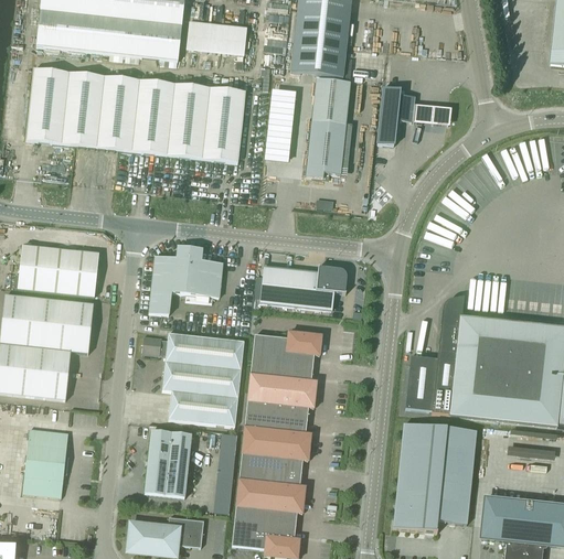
[(41,0),(36,44),(178,60),(183,0),(41,0)]
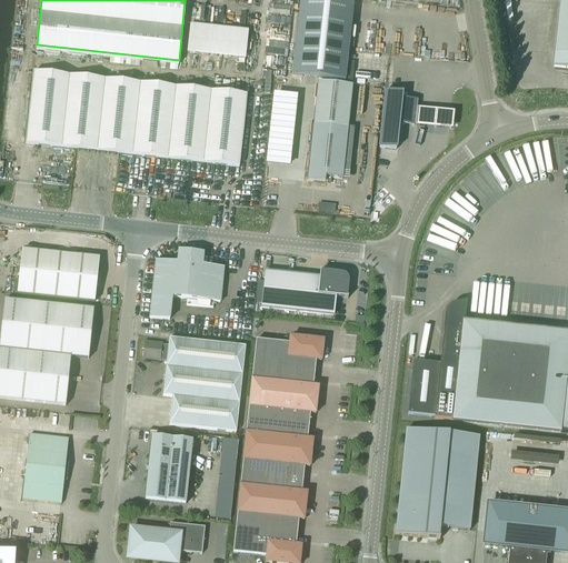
[(299,0),(292,71),(346,78),(354,0),(299,0)]
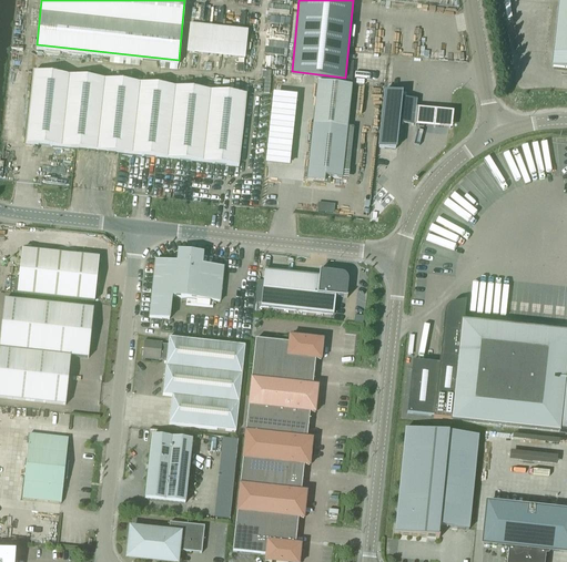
[(560,0),(554,62),(566,63),(566,0),(560,0)]
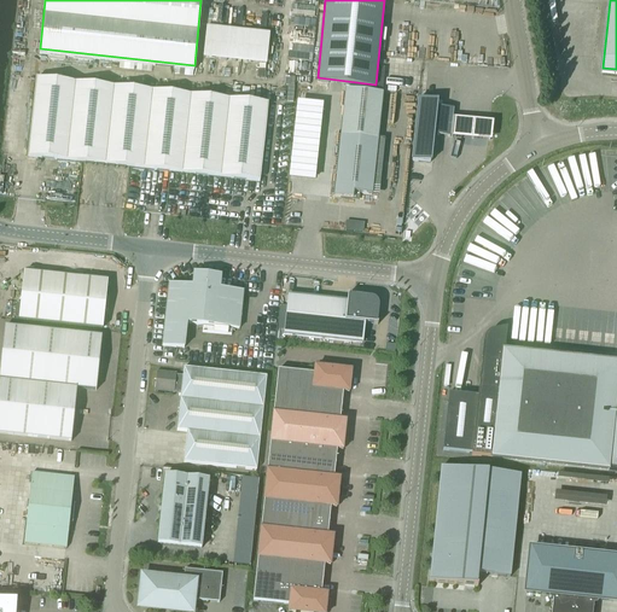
[(170,167),(191,169),(199,91),(38,74),(29,151),(82,157),(131,162),(170,167)]
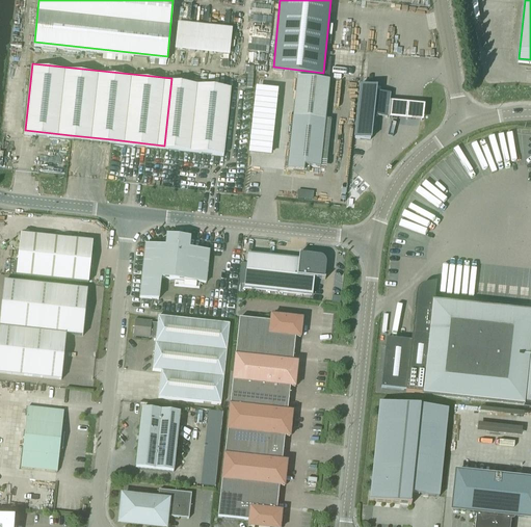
[(171,78),(164,146),(223,152),(231,85),(171,78)]
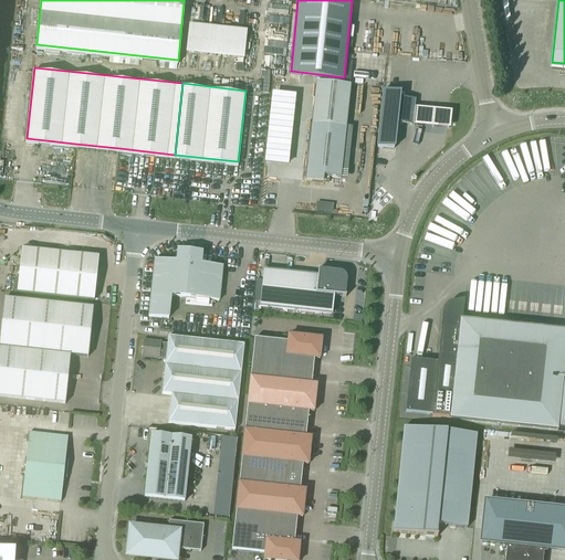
[(378,143),(395,145),(397,118),(400,119),(412,120),(412,119),(415,102),(415,95),(400,93),(400,87),(384,85),(378,143)]
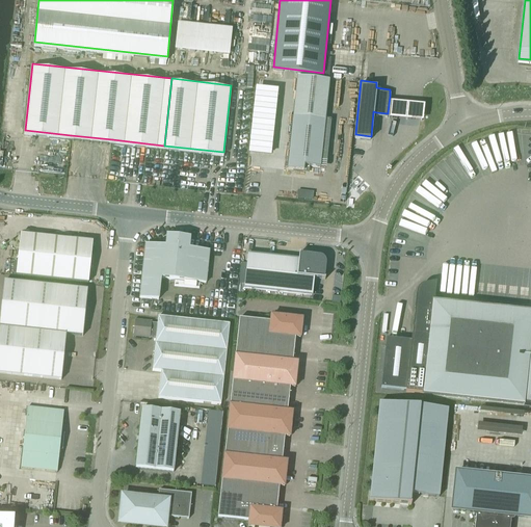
[(425,99),(390,96),(388,112),(423,115),(425,99)]
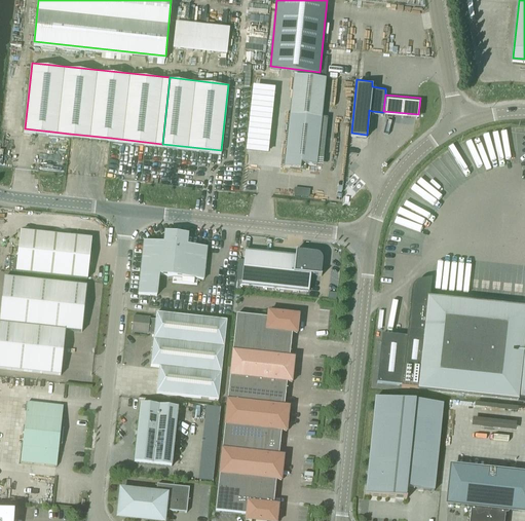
[(291,111),(285,163),(291,163),(301,164),(301,159),(307,160),(316,161),(317,161),(322,114),(291,111)]
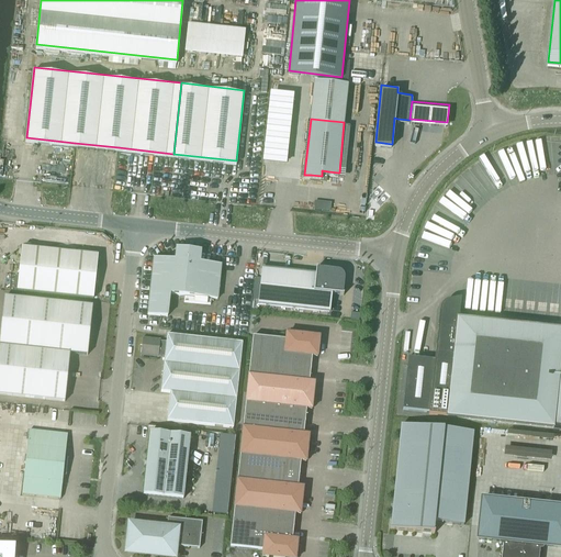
[(315,197),(314,205),(331,208),(332,198),(315,197)]
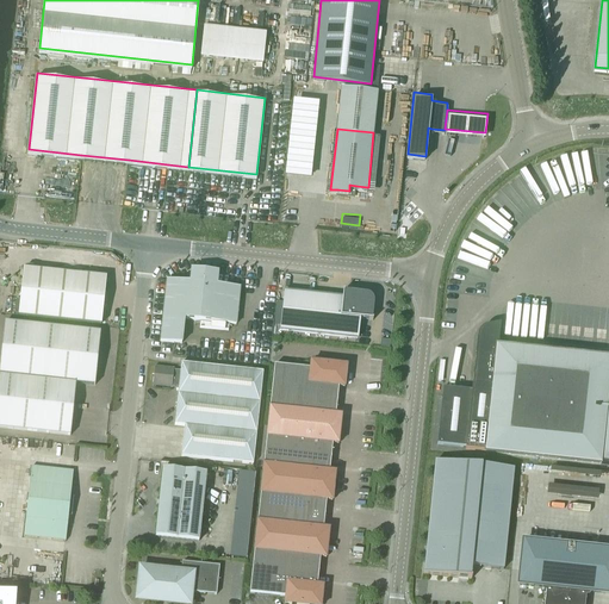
[(19,310),(101,319),(107,272),(24,263),(19,310)]
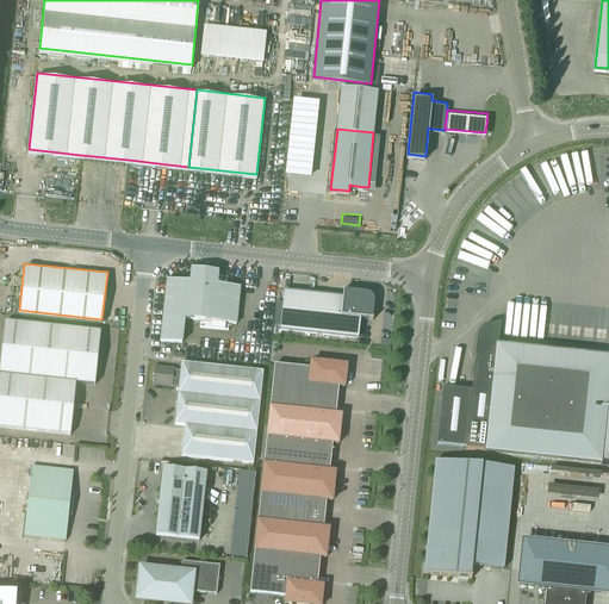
[(241,282),(217,280),(218,268),(192,265),(191,278),(167,274),(161,336),(182,338),(185,315),(237,319),(237,316),(241,282)]
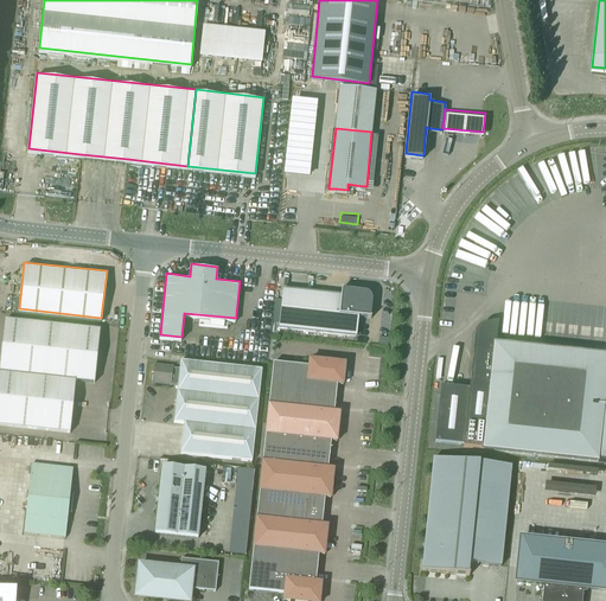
[(364,288),(343,286),(343,283),(342,283),(342,292),(284,285),(280,324),(356,332),(358,312),(371,313),(371,312),(370,312),(371,296),(371,294),(370,292),(369,291),(367,288),(364,288)]
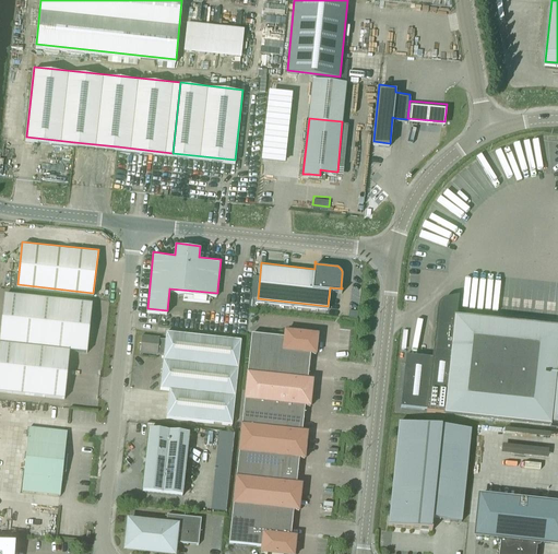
[(0,334),(0,387),(64,395),(70,346),(87,349),(93,299),(4,291),(0,334)]
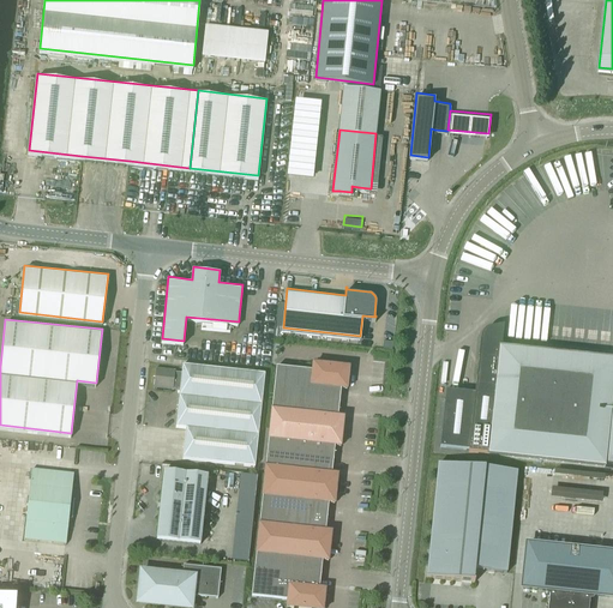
[(446,385),(440,443),(469,445),(469,447),(605,462),(612,463),(612,356),(502,344),(504,321),(490,324),(484,327),(481,335),(475,389),(446,385)]
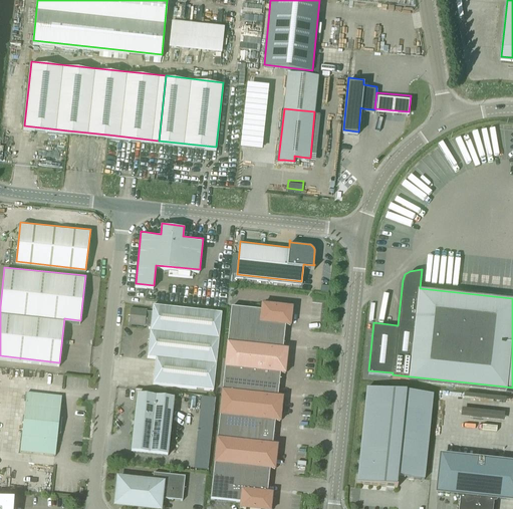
[(262,300),(261,306),(262,306),(261,318),(285,321),(290,322),(292,303),(262,300)]
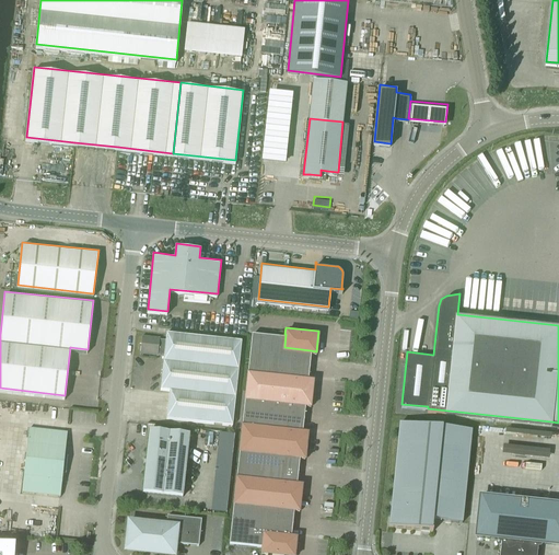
[(170,386),(166,414),(233,421),(242,337),(166,328),(166,336),(160,335),(160,333),(142,332),(140,350),(158,351),(158,350),(164,350),(161,385),(170,386)]
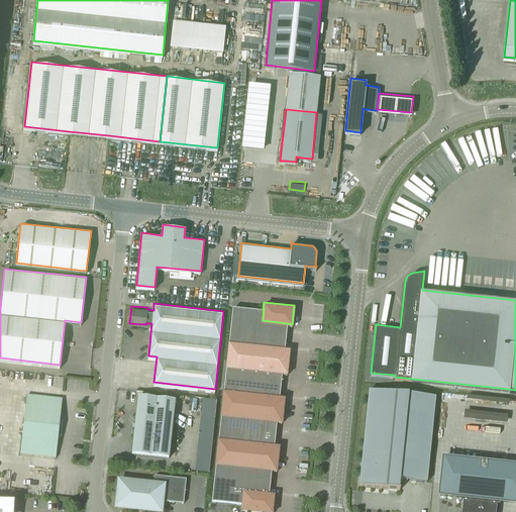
[(233,305),(230,329),(286,335),(287,323),(263,320),(264,308),(263,308),(233,305)]
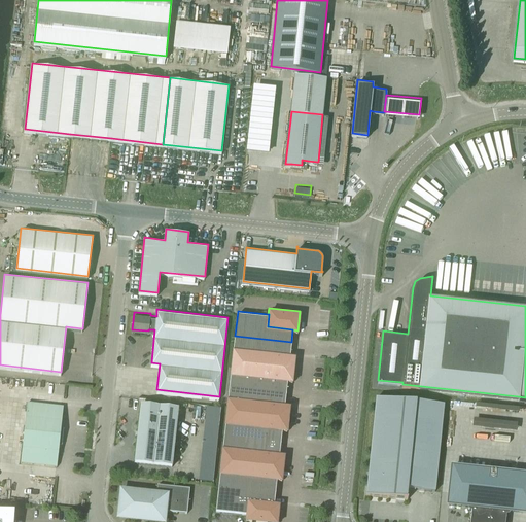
[(235,336),(232,360),(293,367),(295,354),(290,354),(291,342),(235,336)]
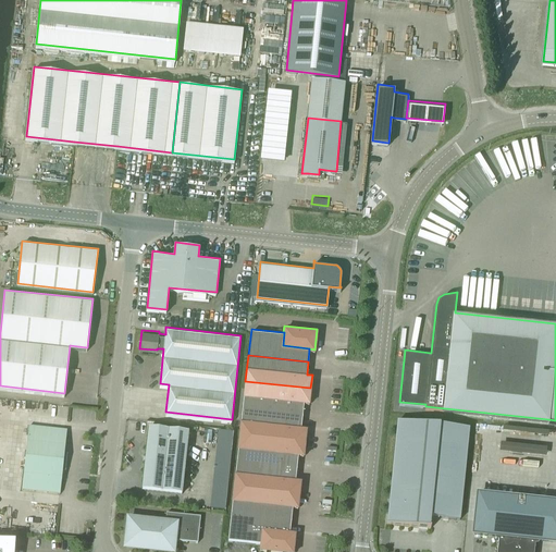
[(245,381),(243,407),(303,414),(304,401),(309,401),(310,388),(245,381)]
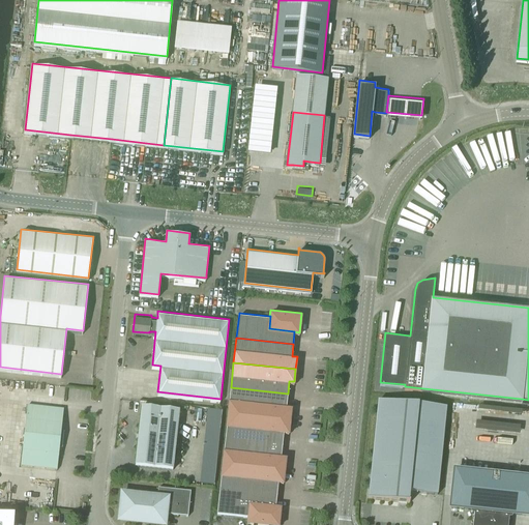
[(231,387),(228,412),(290,418),(292,406),(287,405),(288,394),(231,387)]
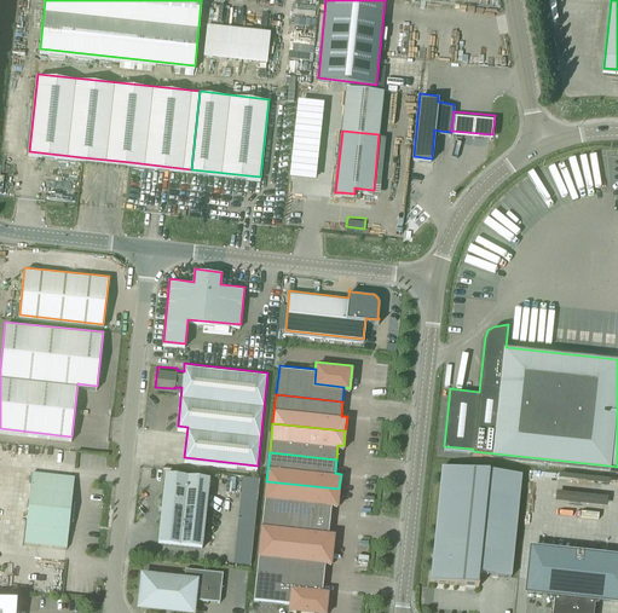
[(429,577),(429,578),(479,583),(479,582),(478,582),(479,570),(512,573),(521,470),(443,463),(431,577),(429,577)]
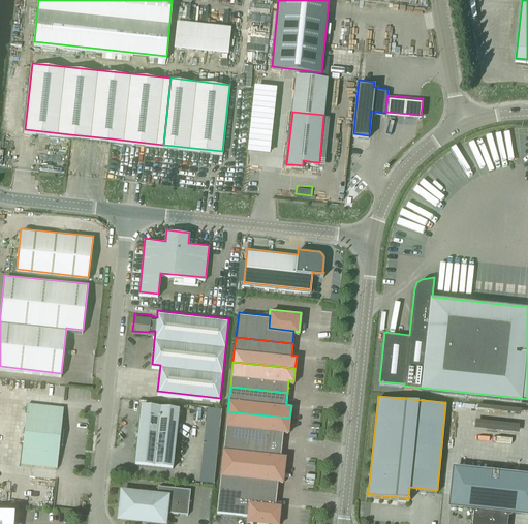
[(21,461),(57,465),(60,442),(62,443),(64,426),(61,426),(64,404),(28,400),(21,461)]
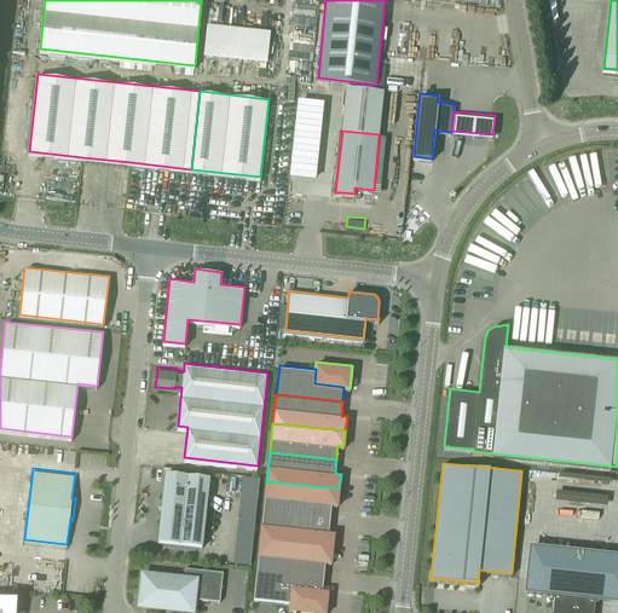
[(159,538),(202,543),(209,475),(166,470),(159,538)]
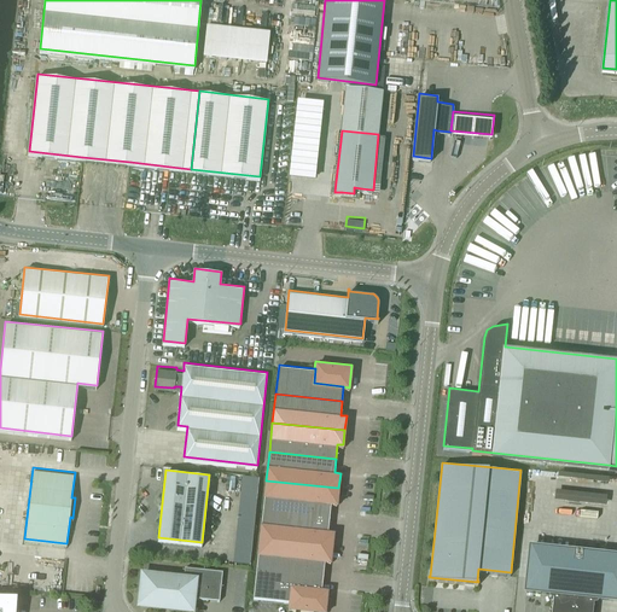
[(243,473),(243,483),(257,484),(258,474),(243,473)]
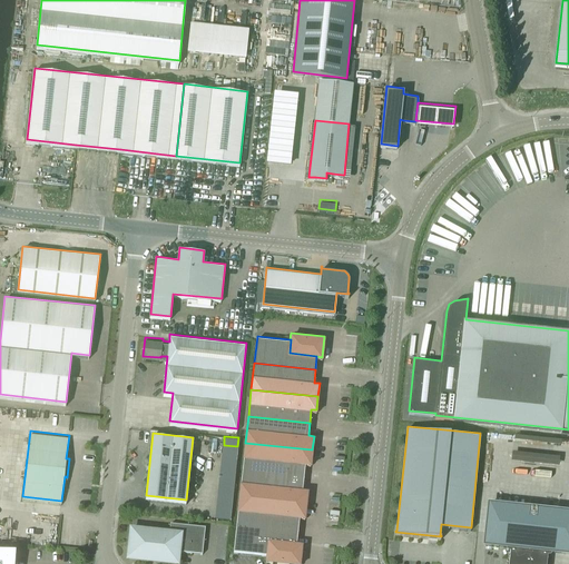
[(245,443),(243,468),(304,475),(305,463),(311,463),(312,449),(245,443)]
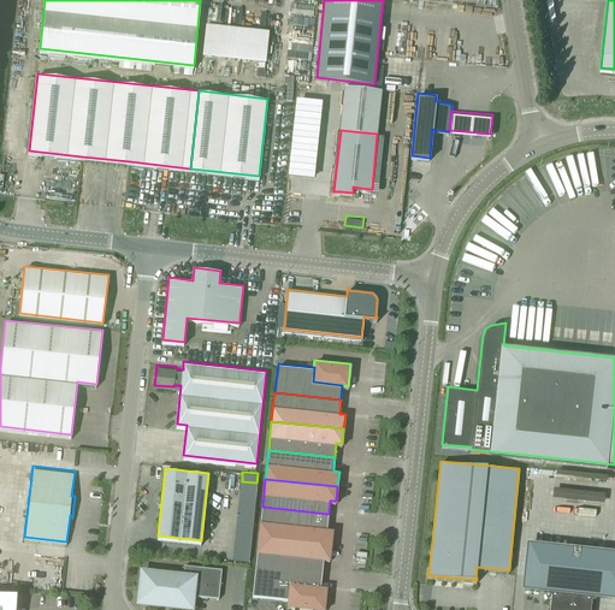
[(262,507),(259,536),(331,544),(332,529),(326,528),(329,514),(262,507)]
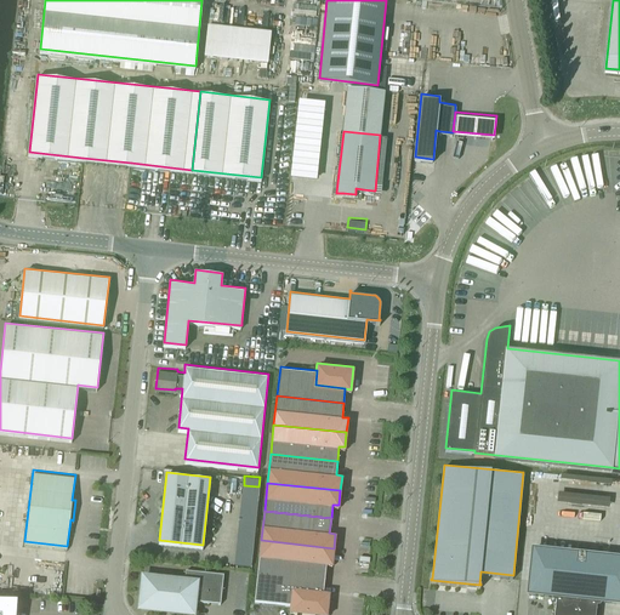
[(261,540),(257,569),(325,576),(326,562),(333,563),(334,548),(261,540)]
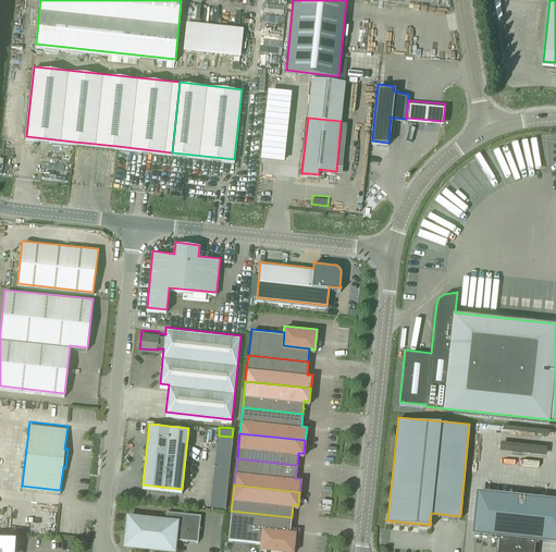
[(496,551),(533,551),(535,540),(536,540),(538,540),(539,539),(540,539),(540,538),(540,536),(555,538),(555,498),(478,490),(474,529),(499,531),(496,551)]
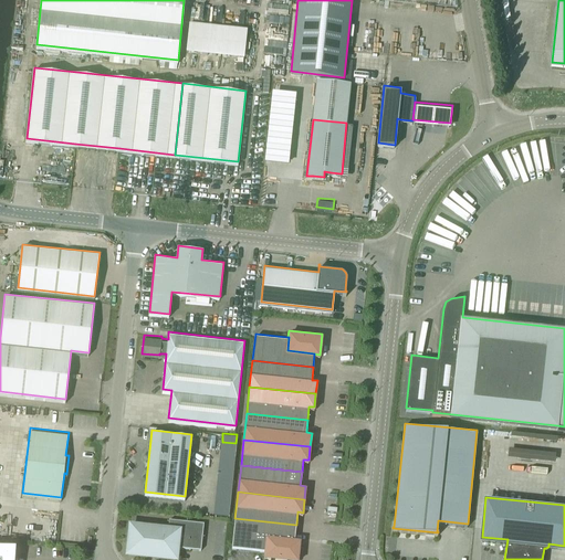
[(127,551),(177,557),(178,543),(201,547),(205,519),(169,516),(168,526),(131,521),(127,551)]
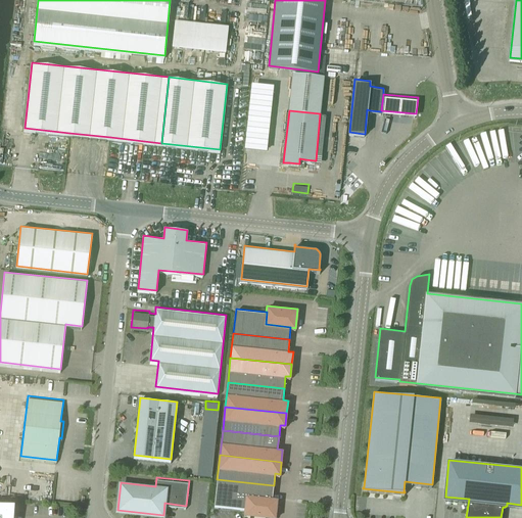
[(274,485),(217,479),(215,504),(245,507),(244,513),(275,517),(277,498),(272,498),(274,485)]
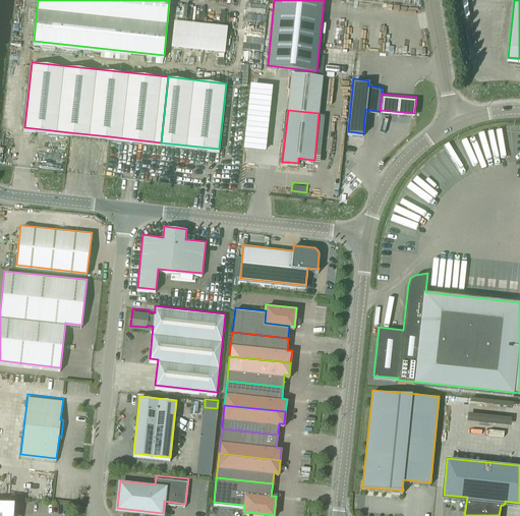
[(11,515),(13,504),(0,503),(0,515),(11,515)]
